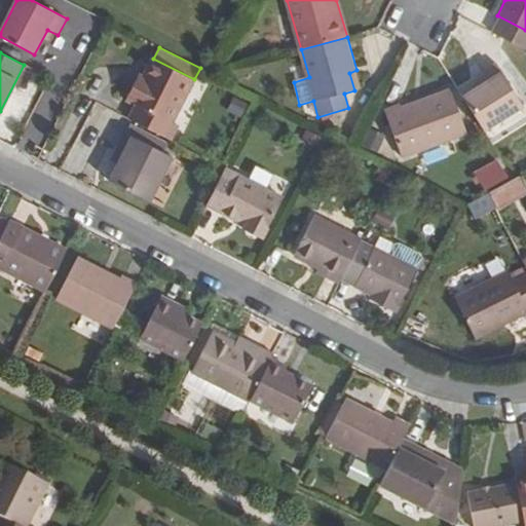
[(125,101),(136,105),(128,118),(133,120),(174,140),(181,126),(173,122),(194,79),(153,59),(145,76),(141,82),(136,80),(125,101)]
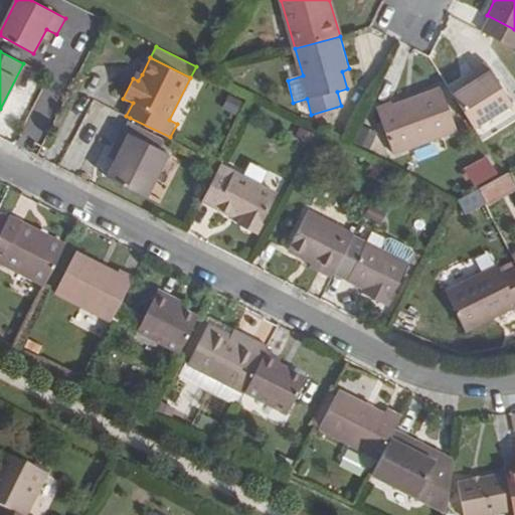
[(476,80),(454,94),(475,127),(513,104),(487,61),(471,71),(476,80)]
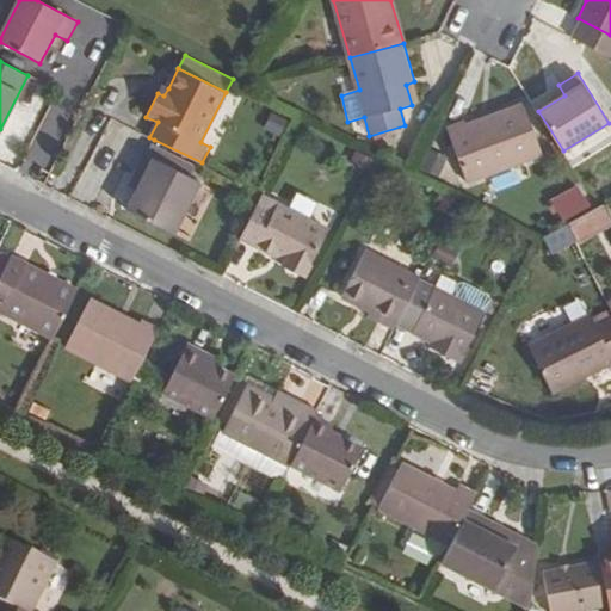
[(414,81),(406,85),(412,105),(420,103),(414,81)]
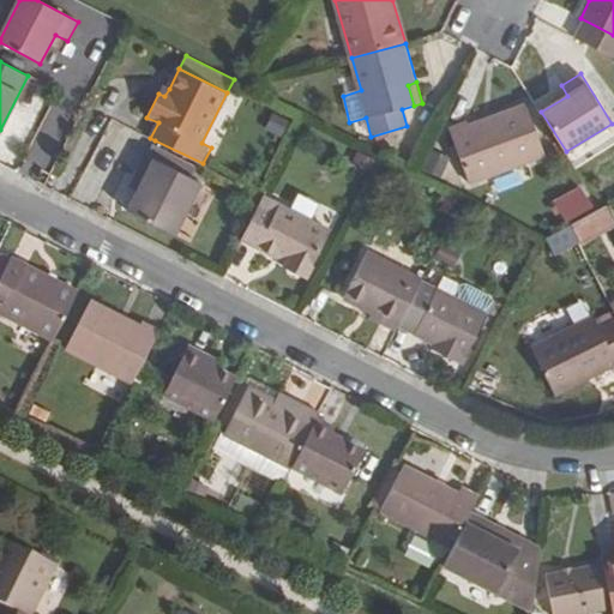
[(169,89),(163,85),(158,94),(164,96),(169,89)]
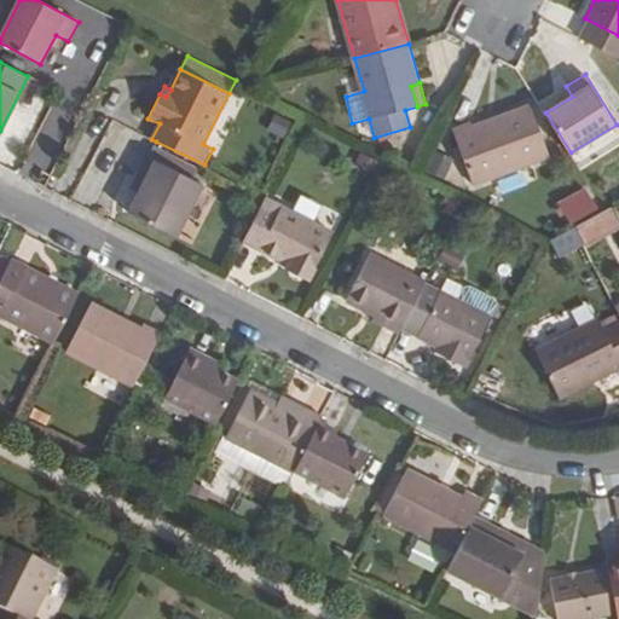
[(476,125),(474,119),(455,126),(476,184),(550,157),(531,105),(476,125)]
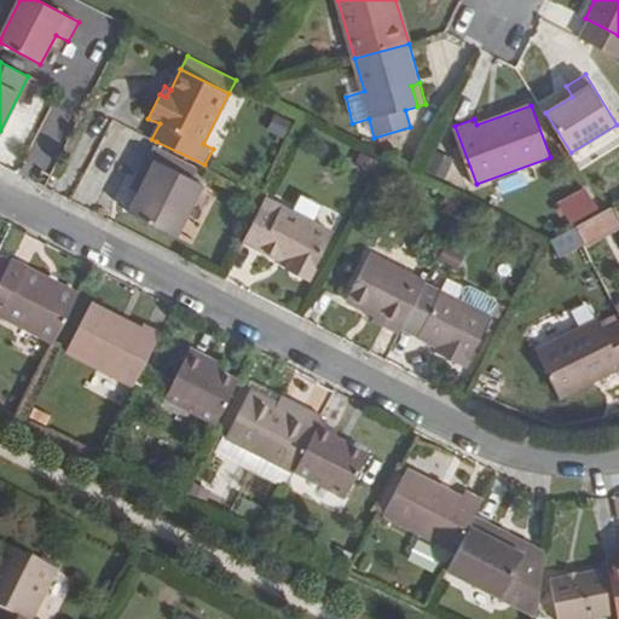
[(156,142),(149,157),(196,180),(204,165),(156,142)]
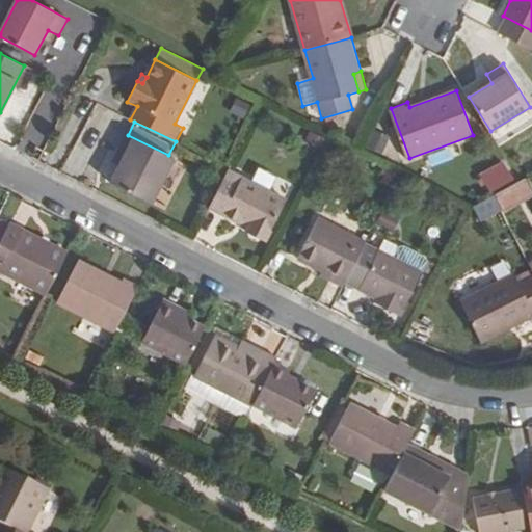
[(320,150),(325,139),(309,131),(303,142),(320,150)]
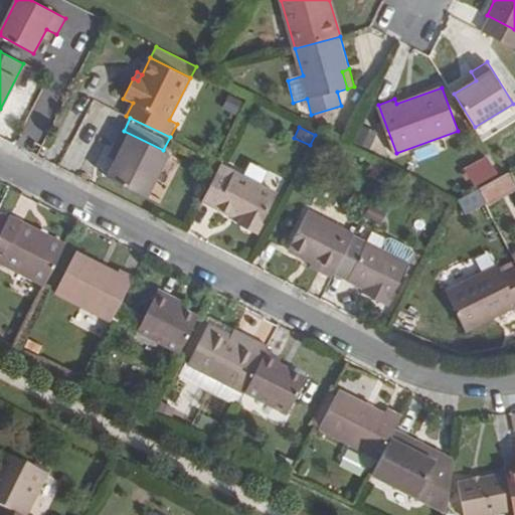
[(147,198),(170,154),(163,150),(124,131),(117,143),(124,147),(117,161),(107,178),(147,198)]
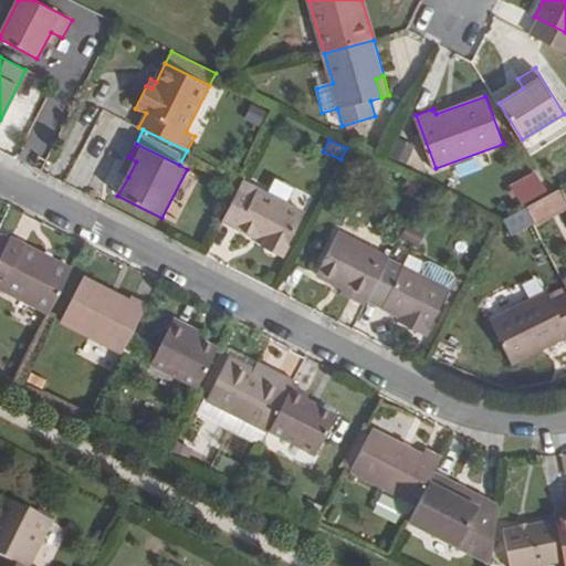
[(136,161),(128,157),(121,174),(128,177),(136,161)]
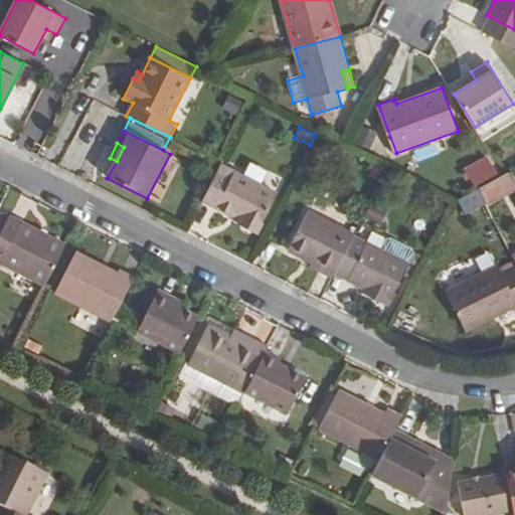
[(472,188),(499,174),(489,155),(462,169),(472,188)]
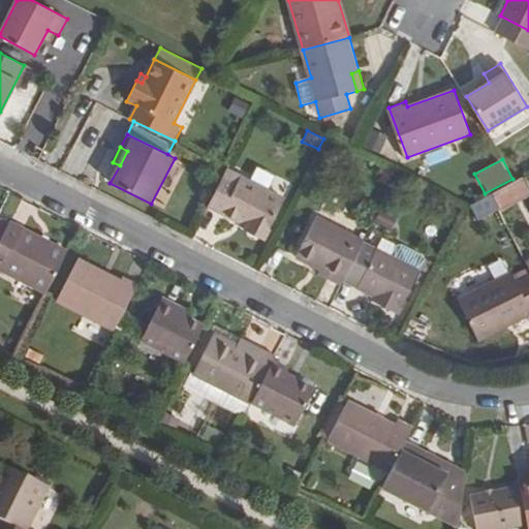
[(390,187),(398,172),(386,165),(378,181),(390,187)]
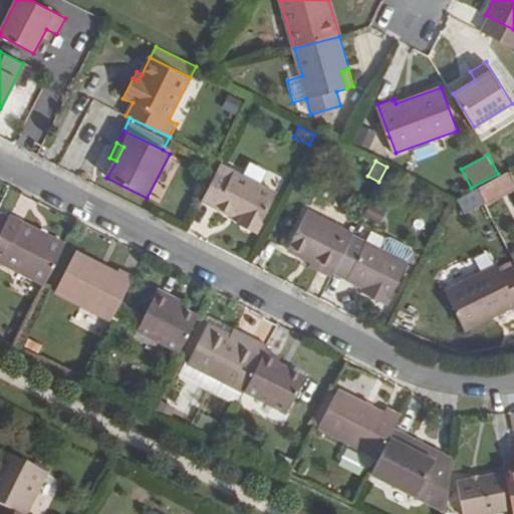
[(279,193),(220,163),(202,200),(240,221),(238,224),(257,234),(279,193)]
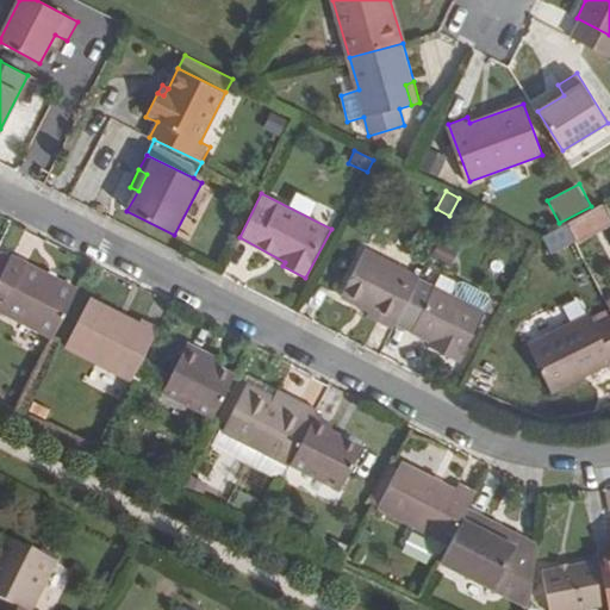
[(567,222),(576,237),(609,221),(609,218),(603,204),(597,207),(567,222)]
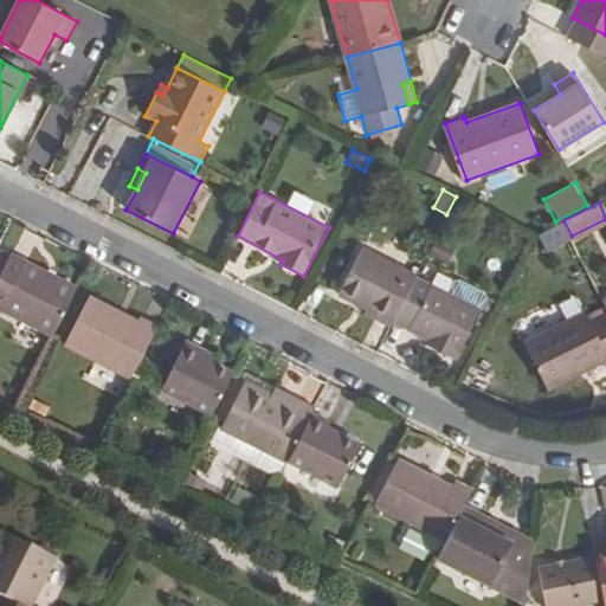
[(562,225),(547,232),(554,246),(569,239),(562,225)]
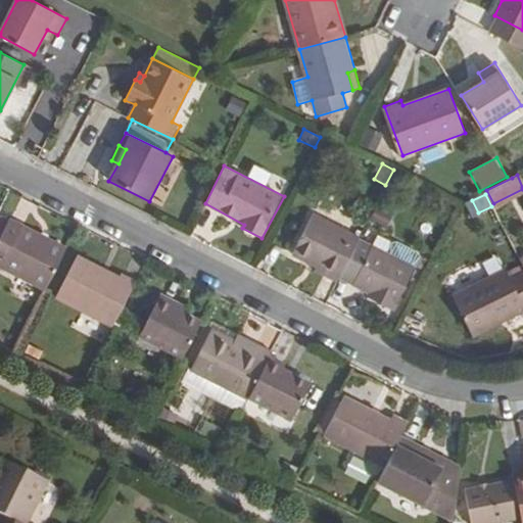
[(393,215),(377,205),(369,222),(385,230),(393,215)]
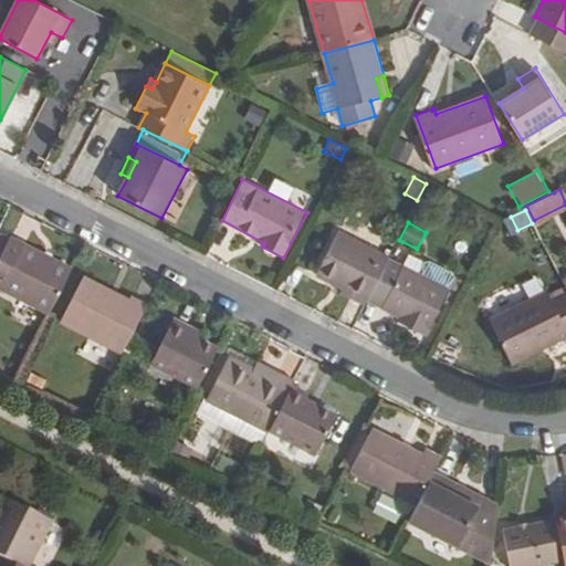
[(342,289),(341,292),(366,305),(369,297),(390,257),(342,231),(317,275),(342,289)]
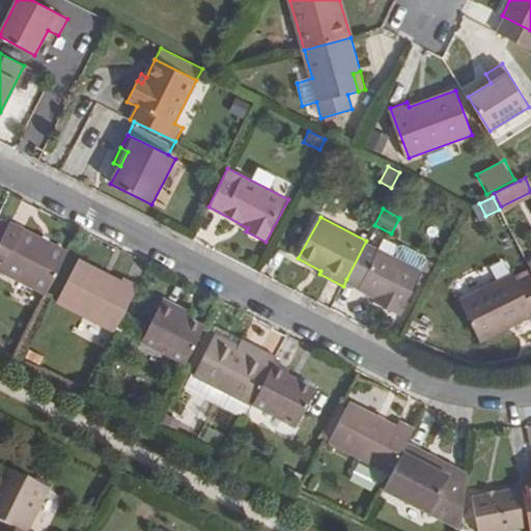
[(0,243),(11,222),(4,219),(0,227),(0,243)]
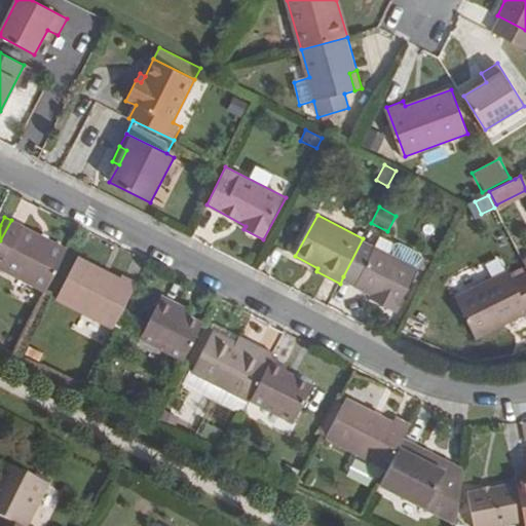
[(68,249),(11,220),(0,240),(0,268),(45,293),(68,249)]
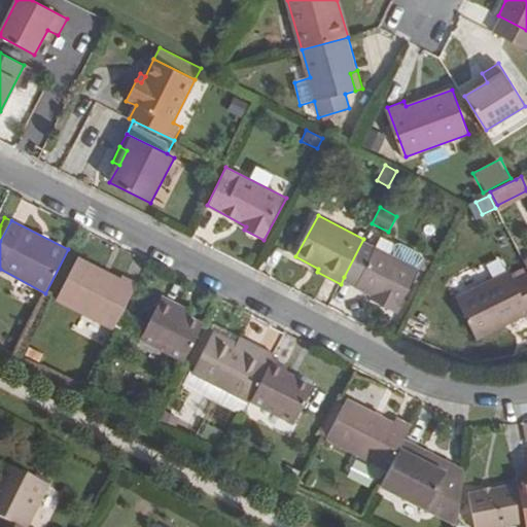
[(363,239),(344,277),(385,299),(382,304),(398,312),(424,260),(420,257),(415,268),(363,239)]
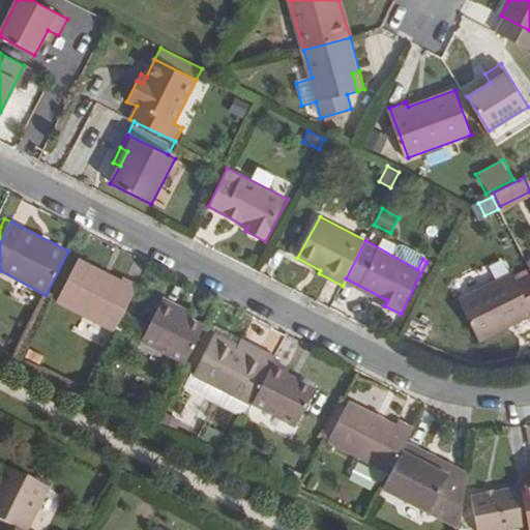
[(80,259),(57,302),(114,331),(138,285),(123,277),(121,282),(80,259)]
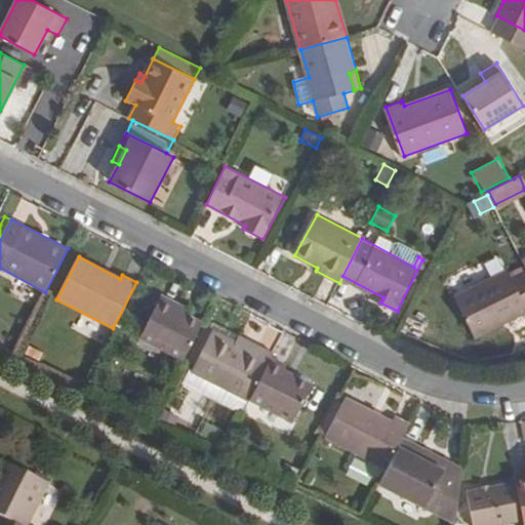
[(524,313),(524,265),(457,297),(477,337),(524,313)]
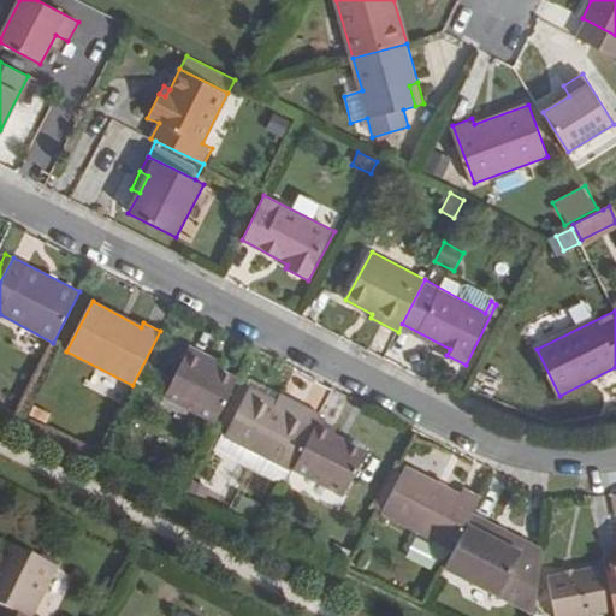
[(450,349),(437,343),(433,349),(446,355),(450,349)]
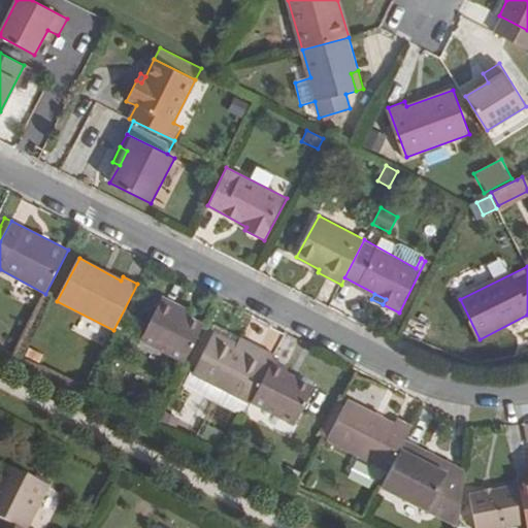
[(163,297),(140,339),(186,362),(204,325),(190,318),(175,310),(178,305),(163,297)]
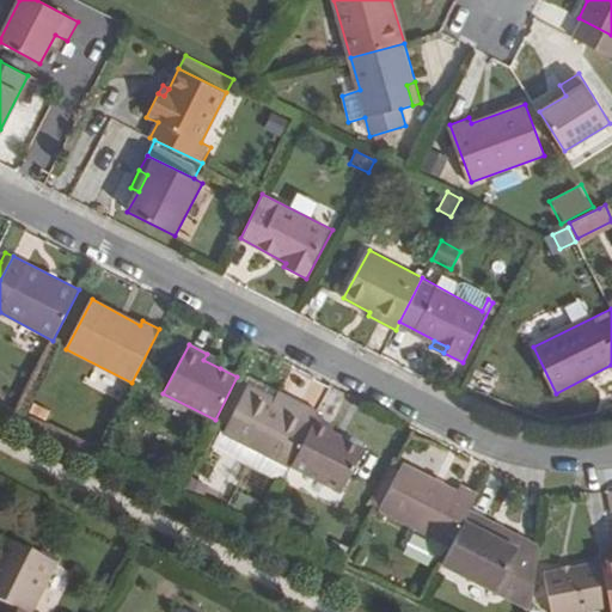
[(207,354),(203,360),(220,368),(222,362),(207,354)]
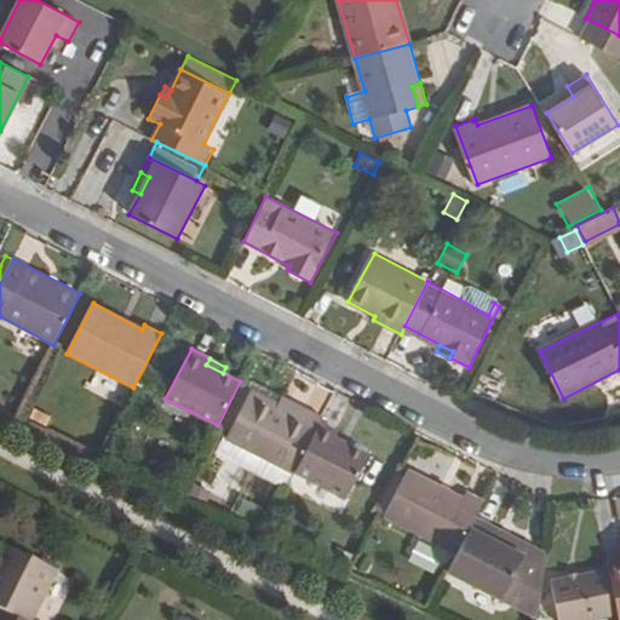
[(252,390),(228,438),(294,472),(294,471),(320,422),(322,417),(305,409),(302,417),(279,405),(252,390)]
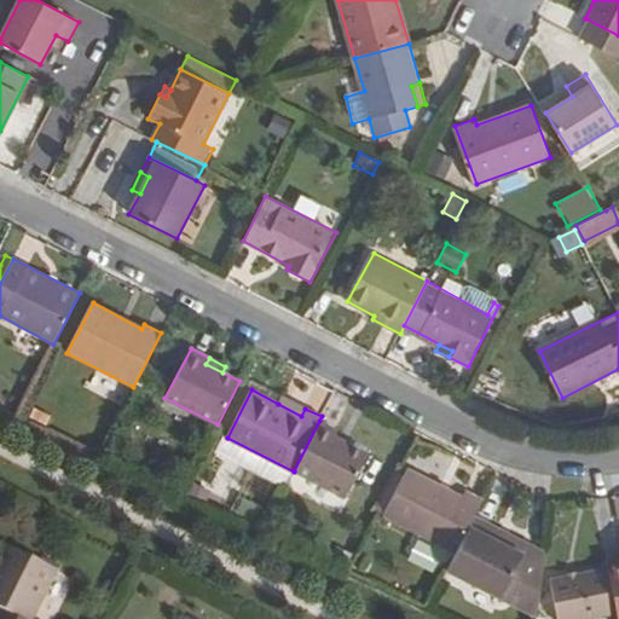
[(283,397),(278,404),(301,416),(305,409),(283,397)]
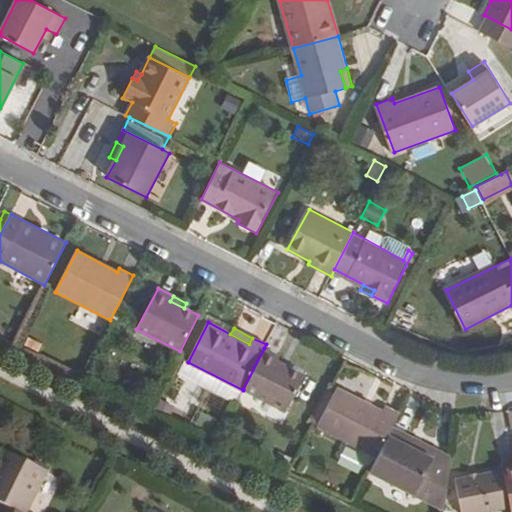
[(28,337),(24,345),(38,352),(42,344),(28,337)]
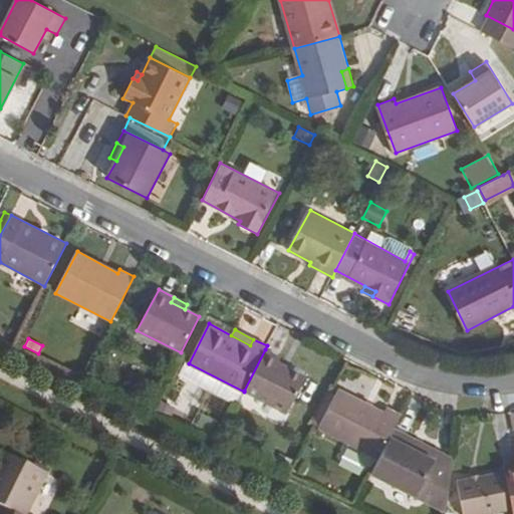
[(281,358),(265,349),(244,391),(288,413),(306,377),(279,363),(281,358)]
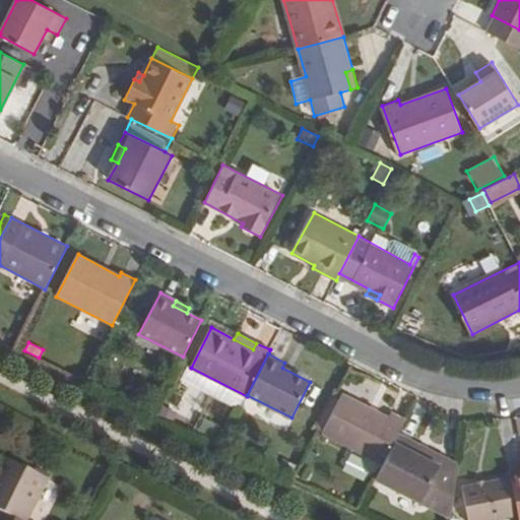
[(324,431),(324,432),(385,462),(399,435),(406,419),(391,411),(389,416),(343,394),(324,431)]
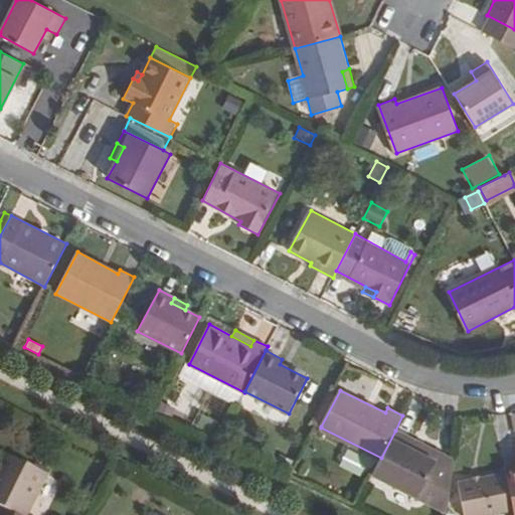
[(336,397),(329,393),(314,422),(321,426),(336,397)]
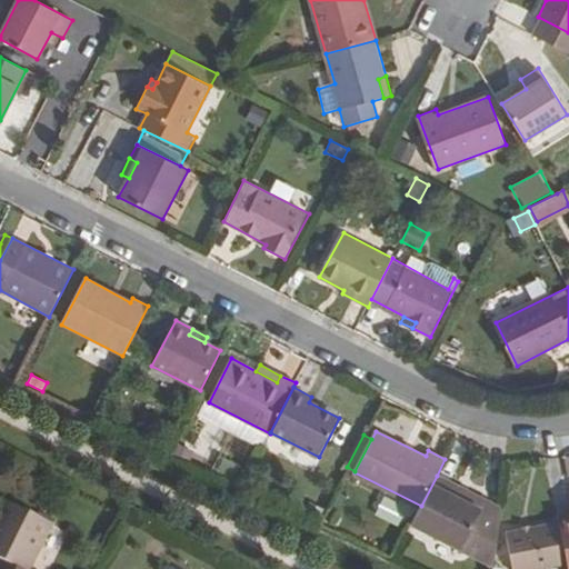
[(188,463),(195,451),(176,443),(170,456),(188,463)]
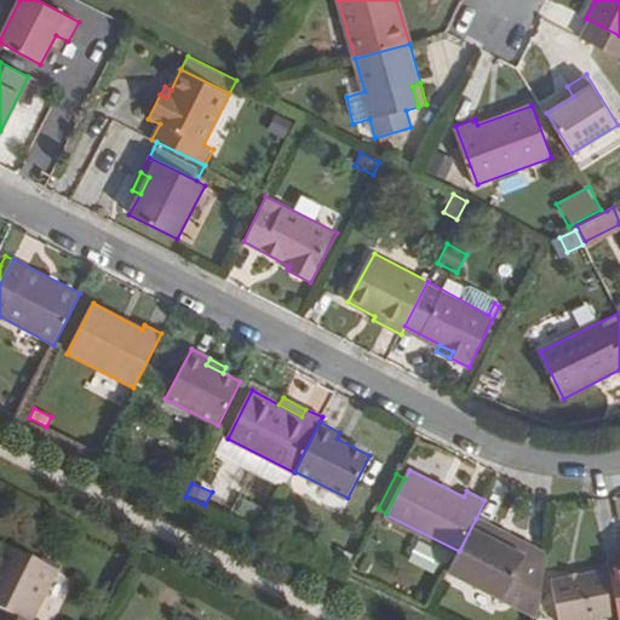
[(538,616),(546,555),(530,546),(526,555),(509,546),(489,537),(494,527),(476,518),(459,551),(449,572),(504,600),(538,616)]
